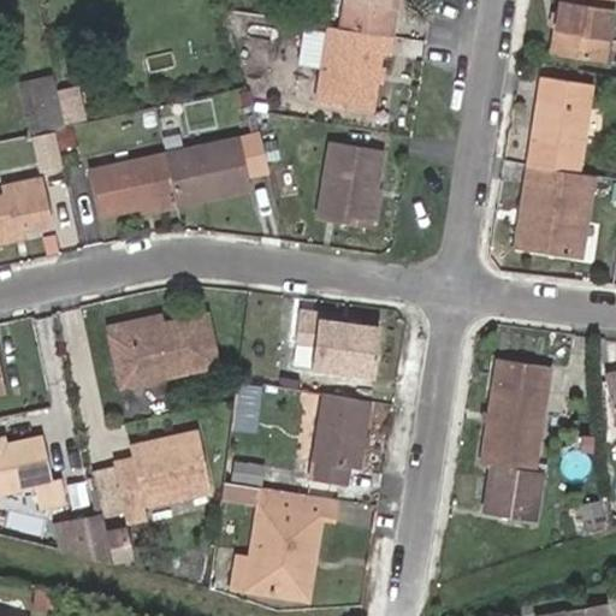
[(394,0),(341,0),(337,28),(388,36),(394,0)]
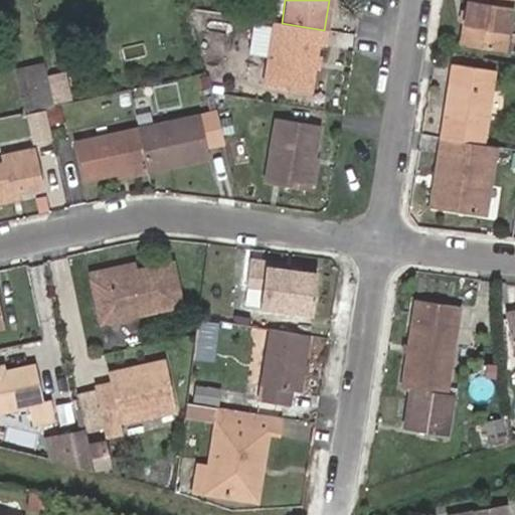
[(514,0),(470,0),(469,11),(468,20),(465,44),(507,50),(514,0)]
